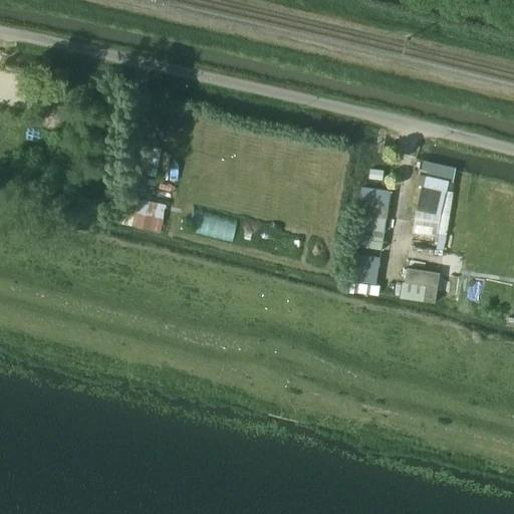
[(383,170),(370,169),(369,178),(382,180),(383,170)]
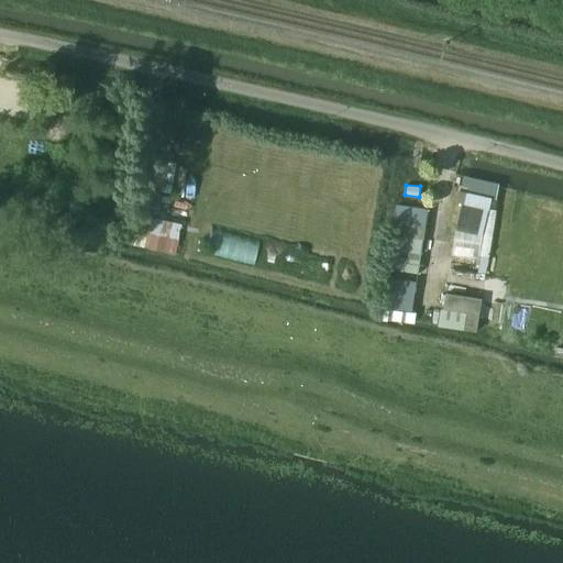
[(455,202),(463,203),(495,210),(498,194),(459,186),(455,202)]
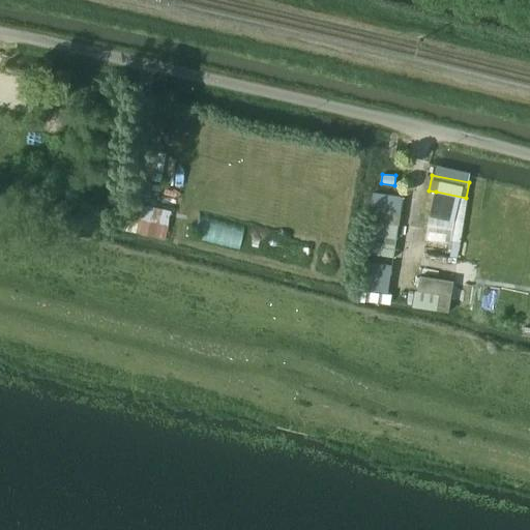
[(373,192),(369,221),(381,223),(399,225),(403,196),(373,192)]
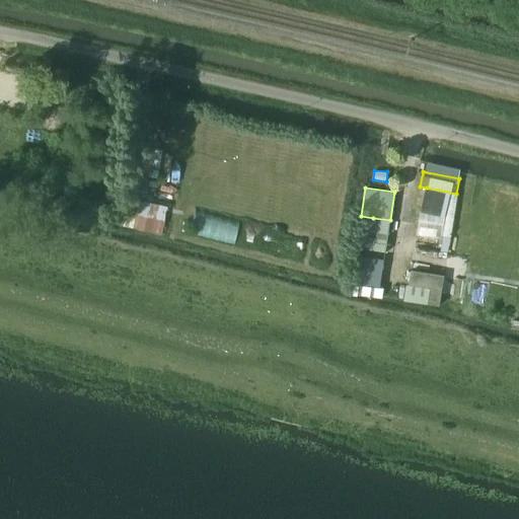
[(449,253),(458,194),(456,194),(427,188),(422,212),(444,217),(440,235),(443,235),(440,251),(449,253)]
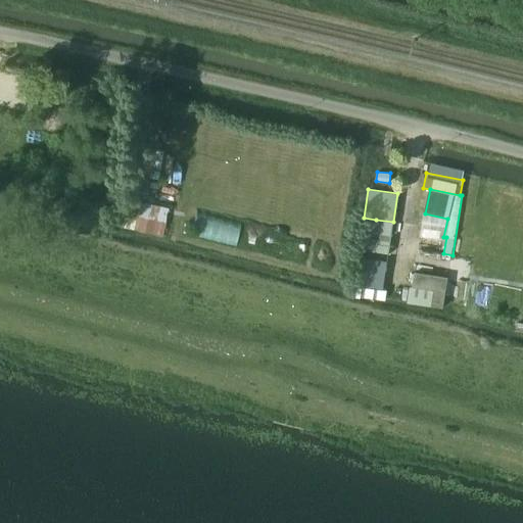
[(109,226),(162,237),(169,208),(139,201),(136,215),(125,211),(125,214),(112,211),(109,226)]
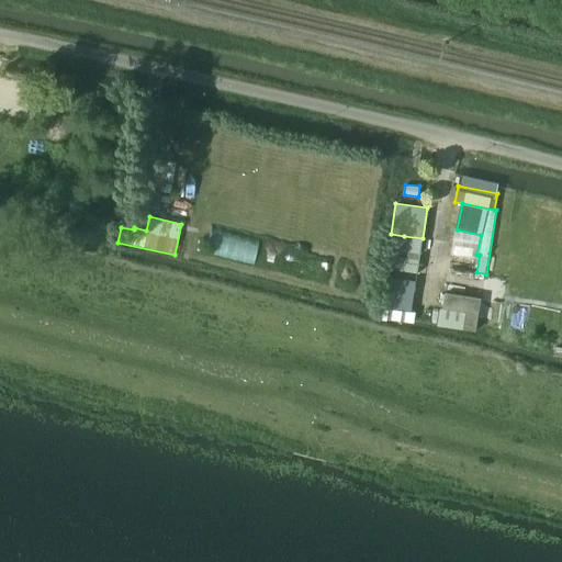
[(208,234),(204,253),(253,260),(256,242),(208,234)]
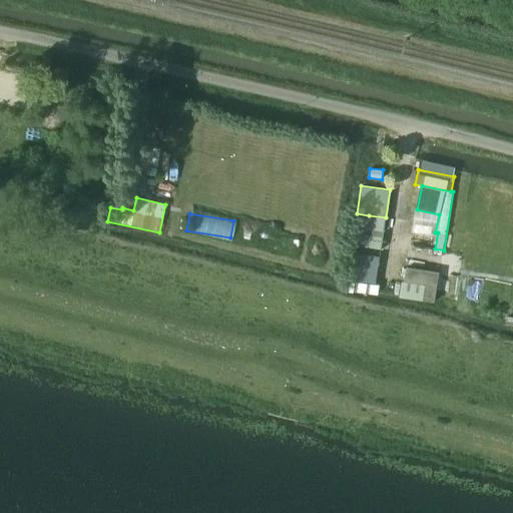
[(386,217),(369,215),(365,246),(382,248),(386,217)]
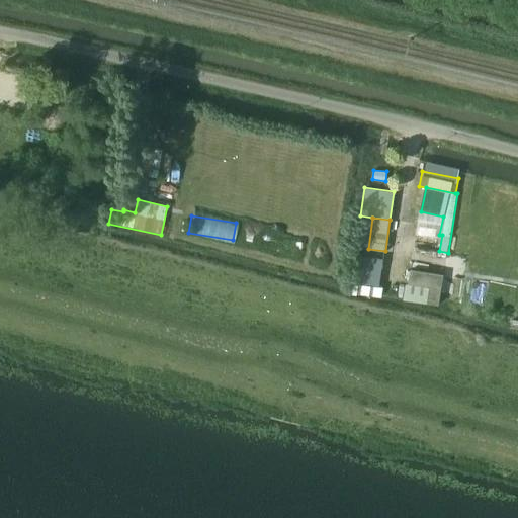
[(380,286),(385,251),(368,249),(356,247),(351,282),(380,286)]
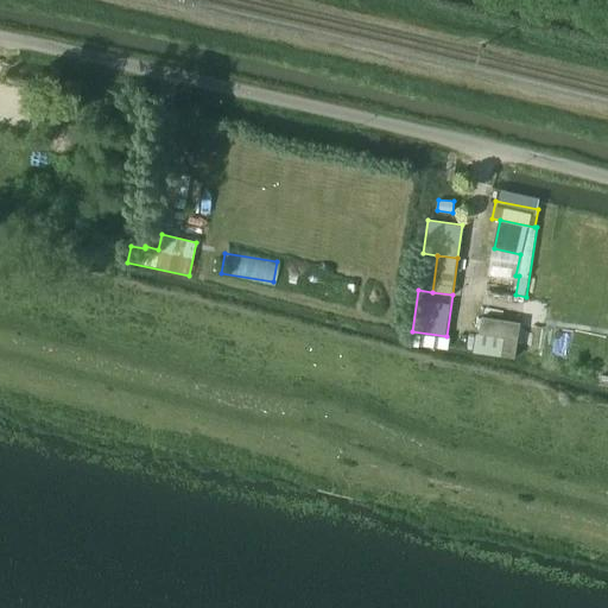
[(520,322),(481,316),(479,333),(477,333),(474,352),(515,358),(520,322)]
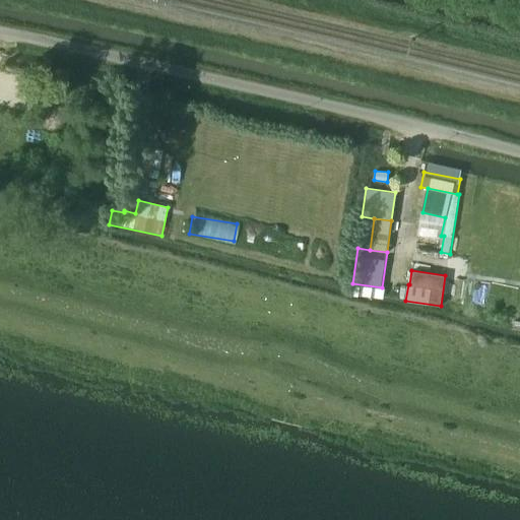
All buildings are outlined.
